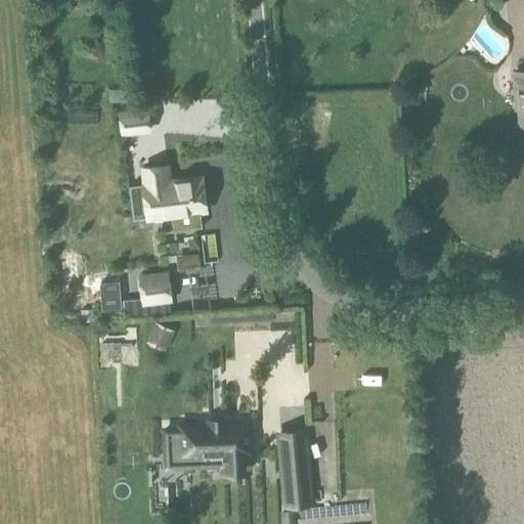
[(523,73),(515,74),(517,107),(520,107),(521,123),(523,123),(523,73)]
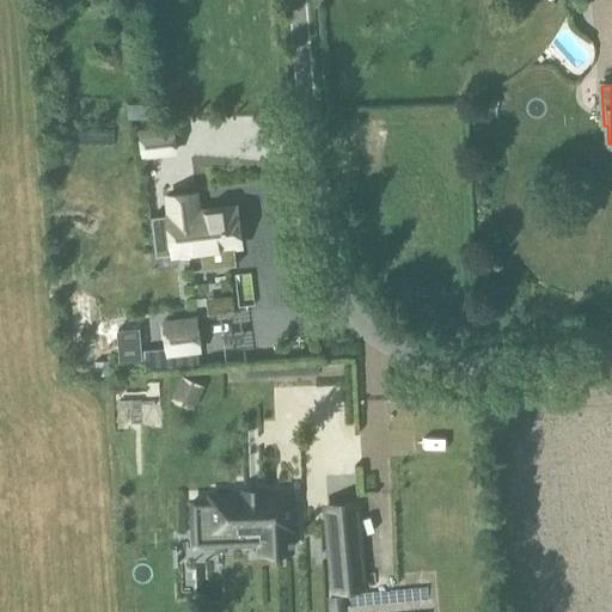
[(165,127),(139,129),(141,158),(167,155),(165,127)]
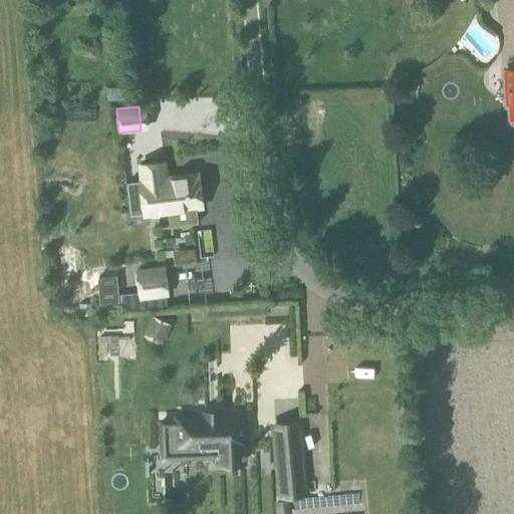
[(139,182),(126,183),(131,215),(145,214),(145,218),(168,215),(169,227),(199,223),(193,173),(164,176),(163,162),(137,165),(139,182)]
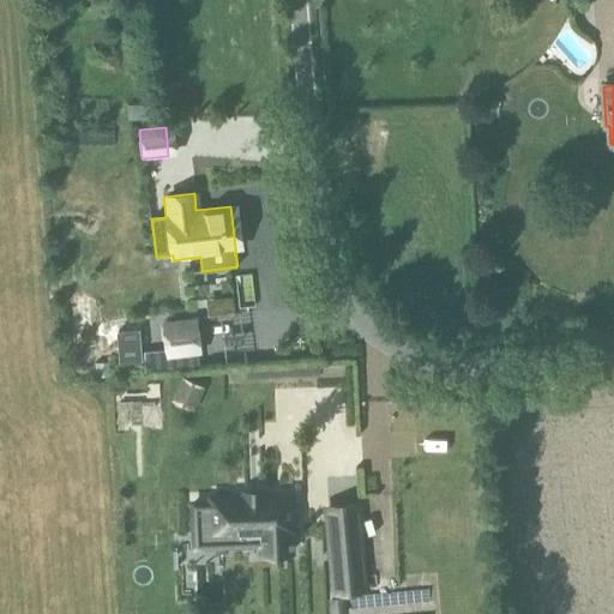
[(194,320),(163,323),(167,354),(198,351),(194,320)]
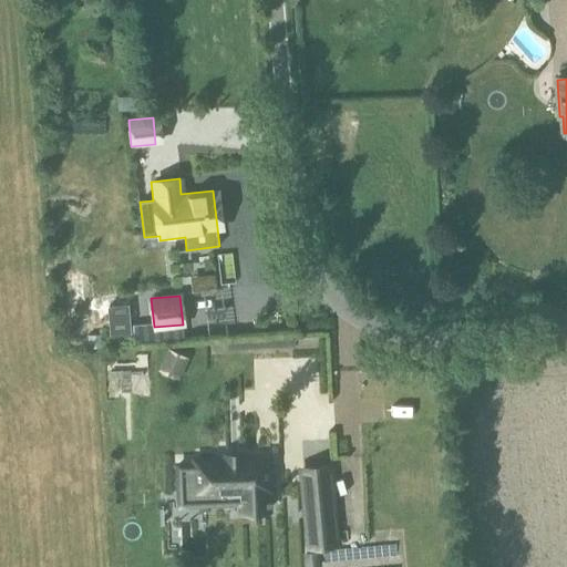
[(127,306),(109,307),(111,332),(129,331),(127,306)]
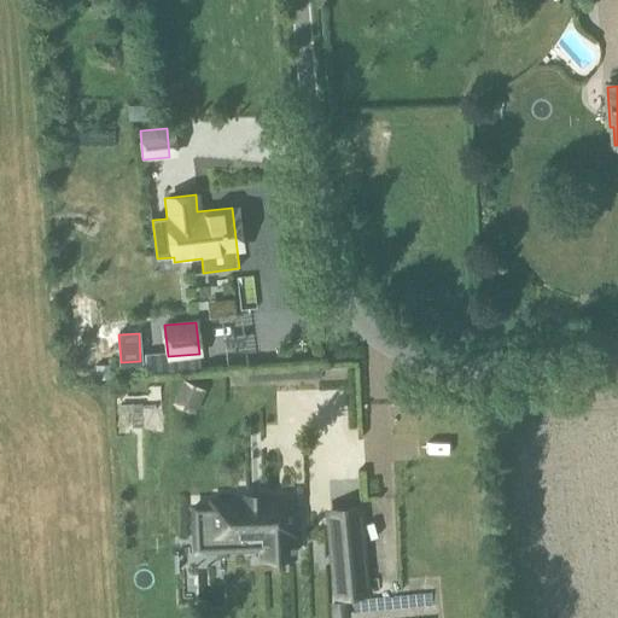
[(110,363),(97,365),(97,379),(111,378),(110,363)]
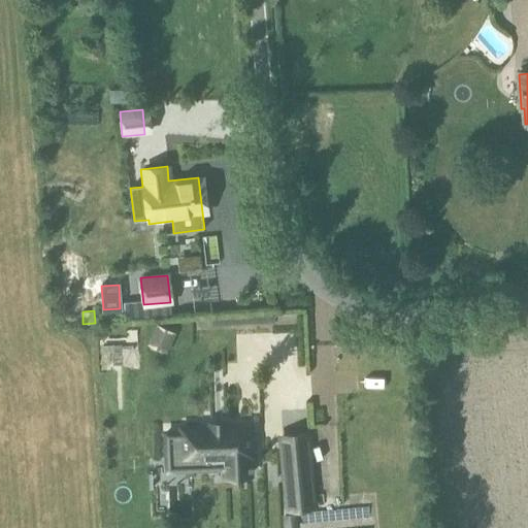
[(158,327),(154,336),(172,345),(176,335),(158,327)]
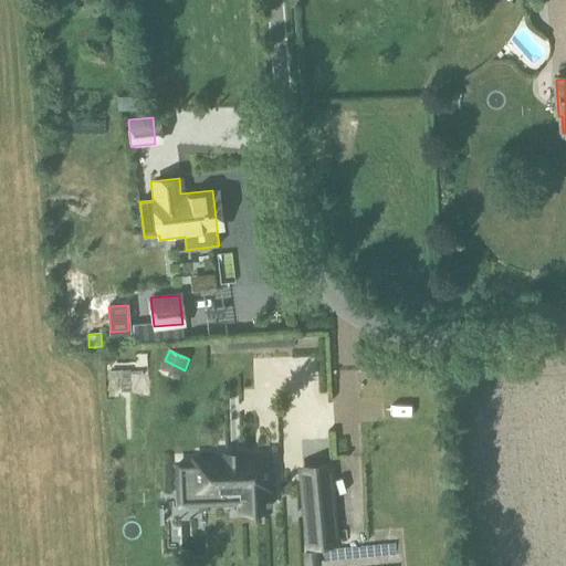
[(195,462),(181,463),(182,486),(206,485),(207,491),(219,491),(219,502),(244,501),(245,510),(271,509),(271,495),(268,495),(268,489),(270,489),(270,473),(269,456),(243,457),(243,452),(226,453),(226,457),(195,458),(195,462)]
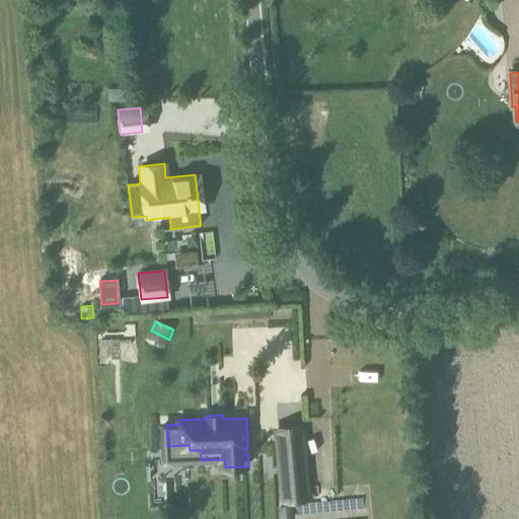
[(282,501),(308,499),(303,424),(277,426),(282,501)]
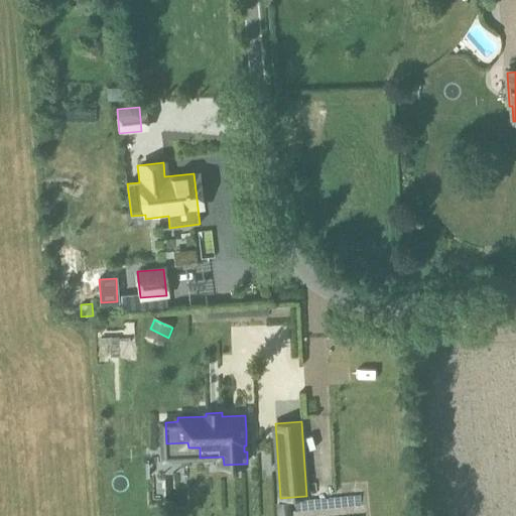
[(292,515),(291,503),(277,504),(278,515),(292,515)]
